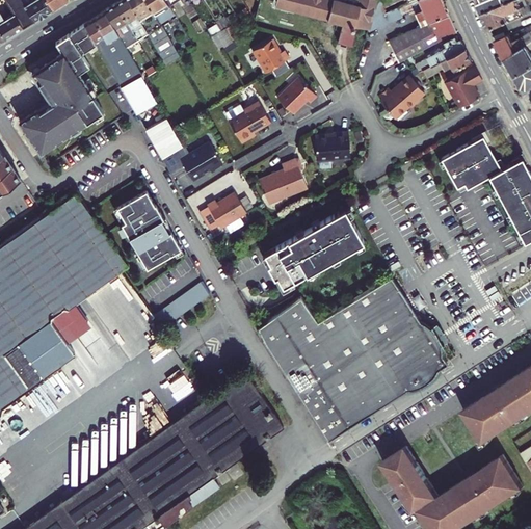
[(5,0),(16,16),(25,30),(36,23),(21,0),(5,0)]
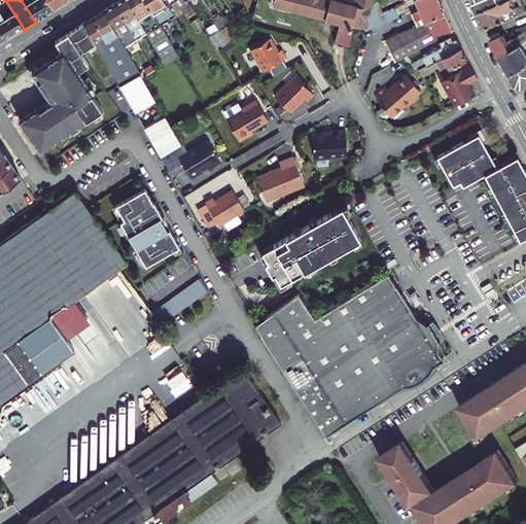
[(21,0),(36,23),(54,10),(46,0),(21,0)]
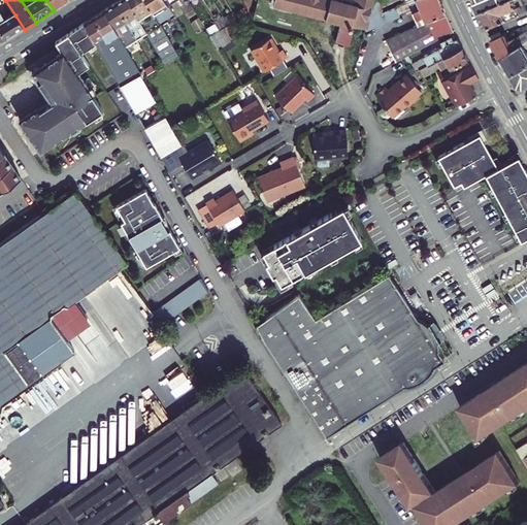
[(46,0),(54,10),(71,0),(70,0),(46,0)]
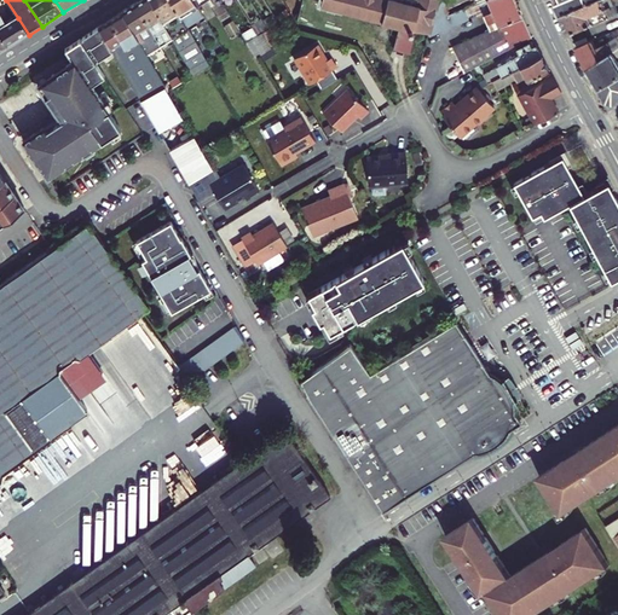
[(149,0),(148,0),(137,7),(163,54),(171,50),(168,46),(173,42),(149,0)]
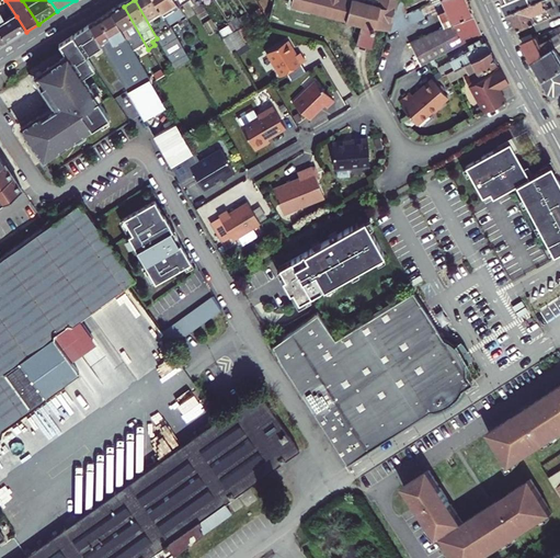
[(170,26),(153,0),(135,0),(157,38),(175,70),(190,61),(170,26)]
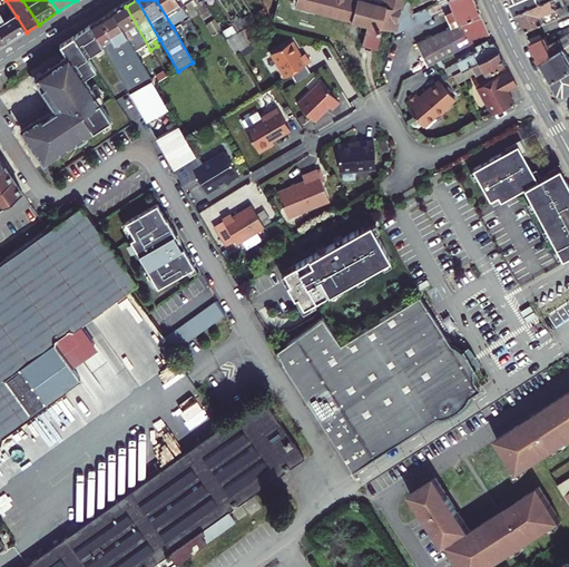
[(177,0),(156,0),(173,27),(188,17),(183,8),(177,0)]
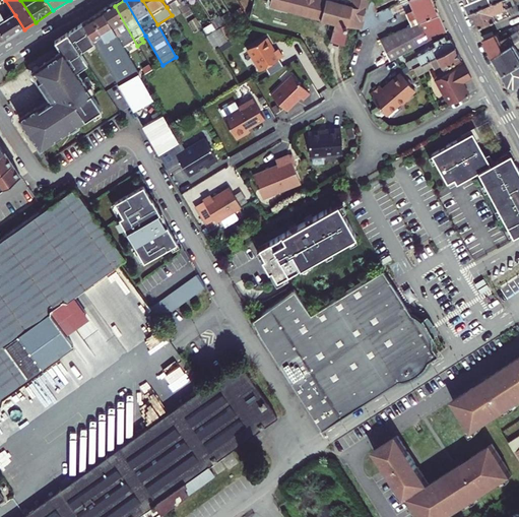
[(269,0),(269,3),(322,19),(326,0),(269,0)]
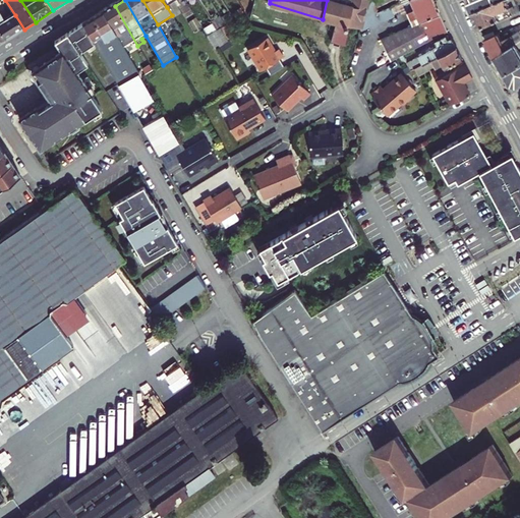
[(352,6),(328,0),(327,0),(323,19),(345,26),(344,26),(344,29),(344,30),(345,30),(346,30),(347,30),(348,29),(348,27),(361,30),(366,10),(352,6)]
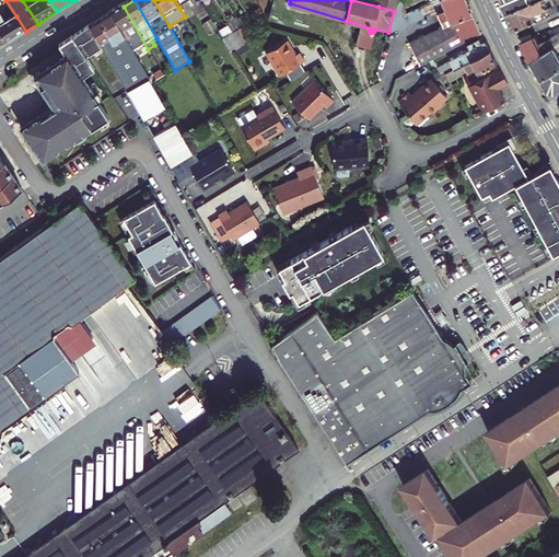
[(380,0),(379,7),(394,11),(396,0),(380,0)]
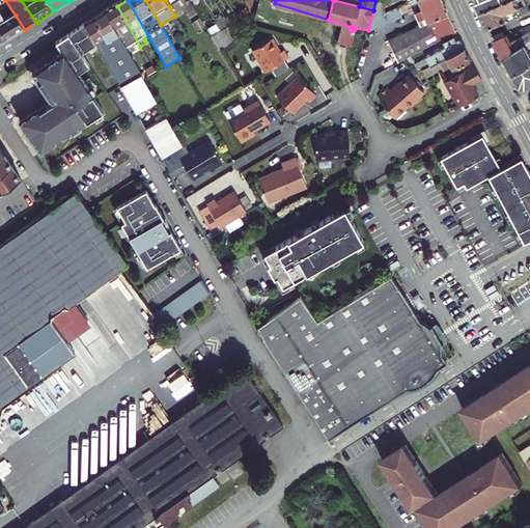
[(386,27),(385,15),(385,9),(384,0),(379,0),(375,0),(373,10),(368,30),(369,33),(386,27)]
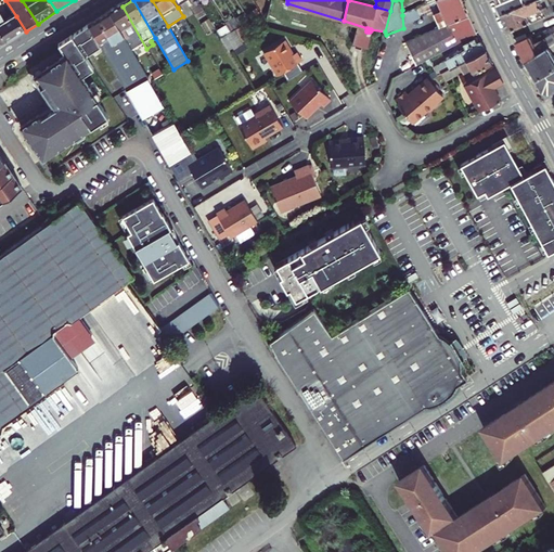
[(426,0),(401,0),(402,10),(423,0),(423,2),(426,0)]
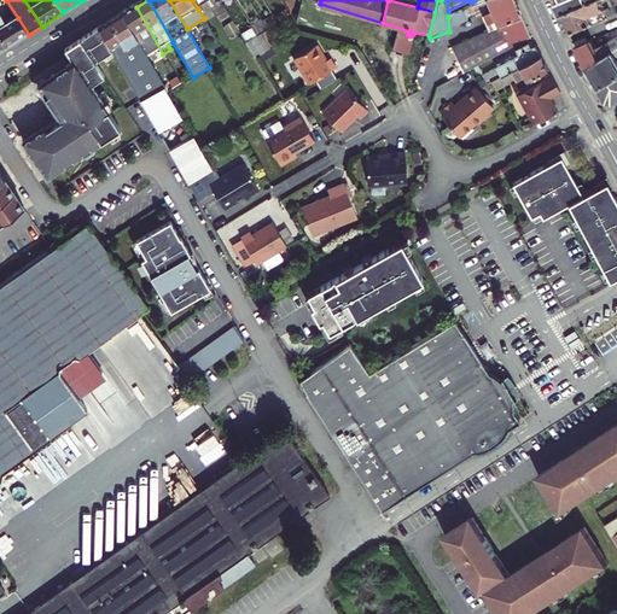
[(490,33),(452,50),(465,76),(475,70),(479,68),(531,40),(513,0),(485,0),(448,17),(449,31),(470,23),(469,19),(476,16),(478,21),(484,18),(490,33)]
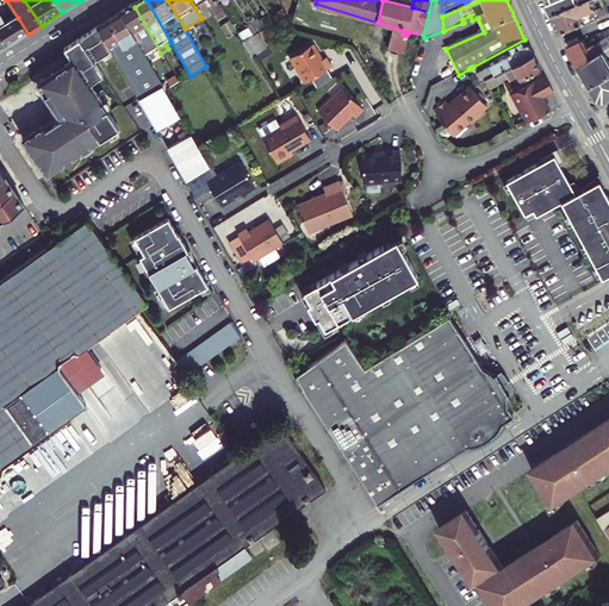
[(547,0),(557,18),(597,0),(547,0)]
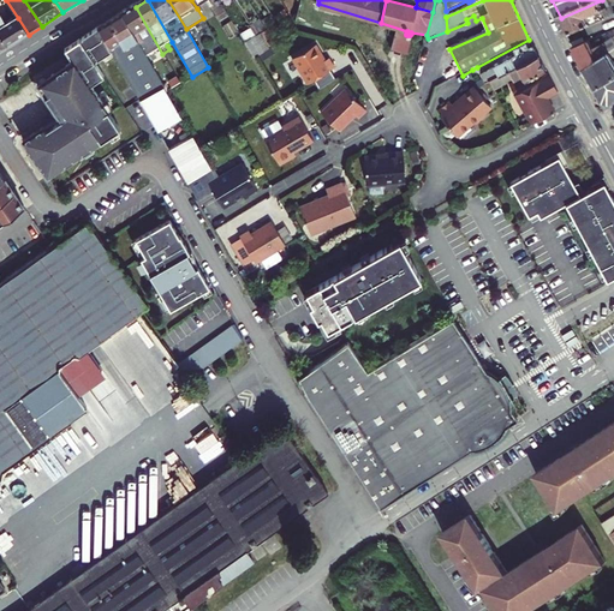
[(613,0),(602,0),(561,18),(568,37),(613,16),(613,11),(610,4),(613,1),(613,0)]
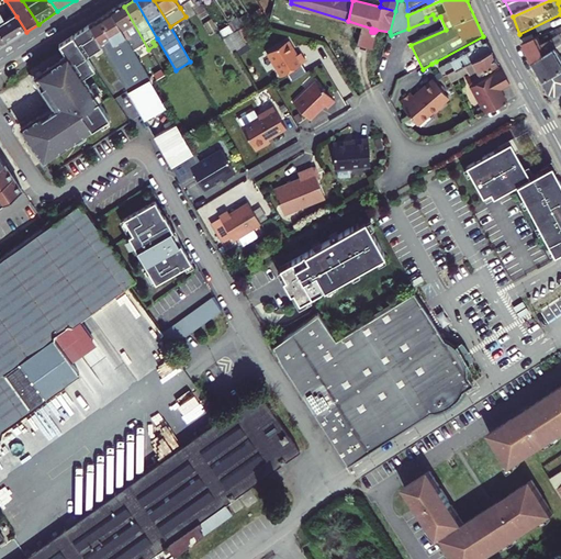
[(148,49),(124,7),(112,14),(134,53),(141,48),(144,53),(148,49)]
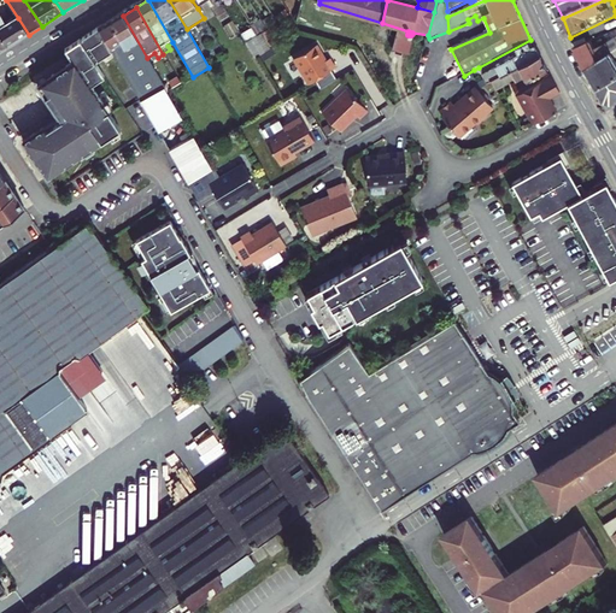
[(1,15),(0,15),(0,34),(7,48),(29,35),(18,18),(7,25),(1,15)]
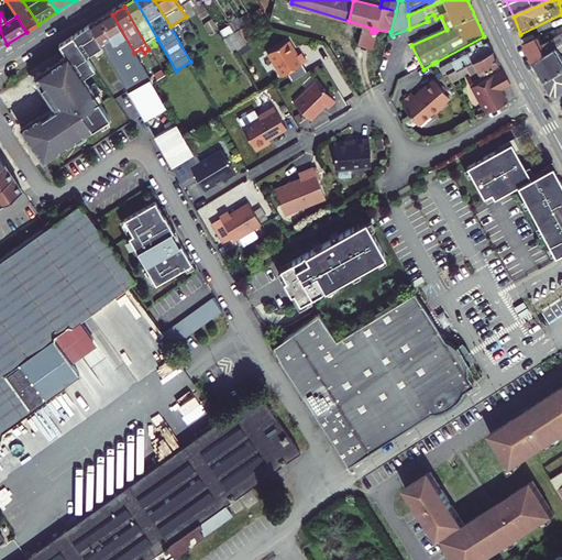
[(167,110),(153,85),(134,53),(112,14),(91,28),(103,50),(145,123),(167,110)]
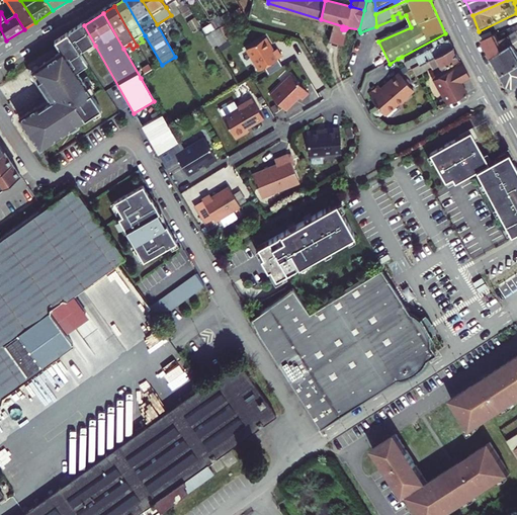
[(229,13),(220,19),(224,25),(233,20),(229,13)]
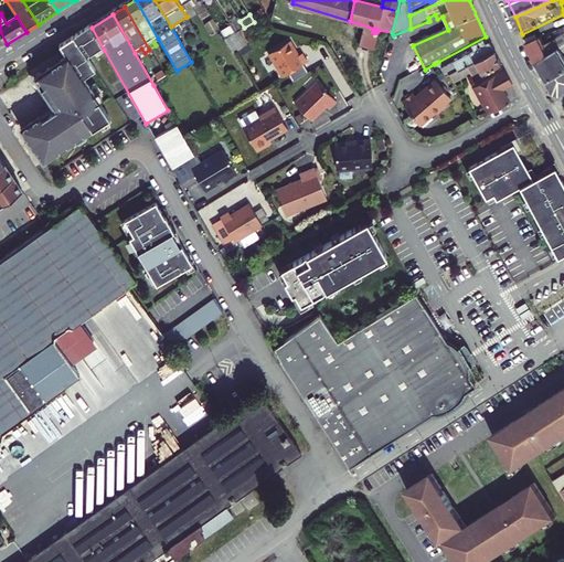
[(240,21),(231,27),(235,34),(244,28),(240,21)]
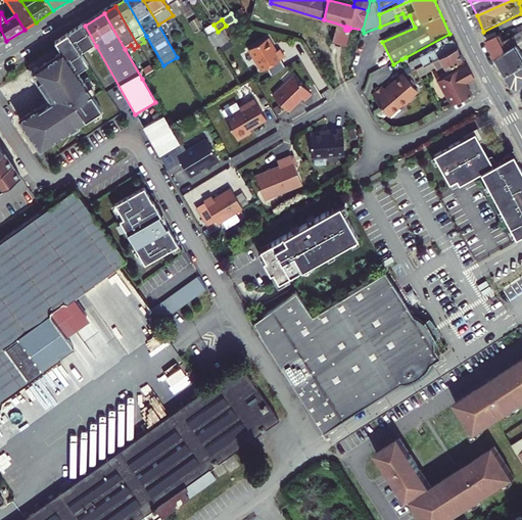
[(214,25),(204,30),(208,37),(218,32),(214,25)]
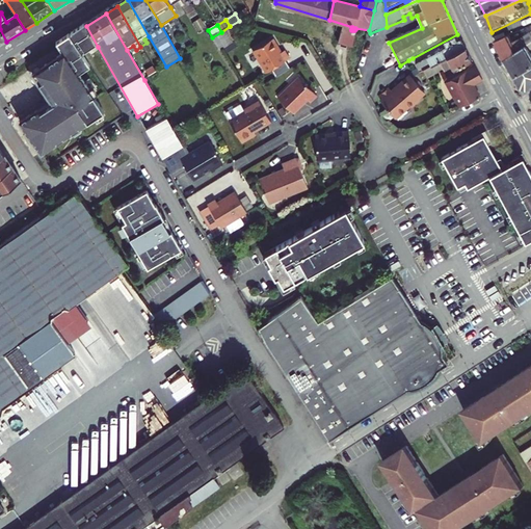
[(71,36),(83,56),(98,47),(86,26),(71,36)]
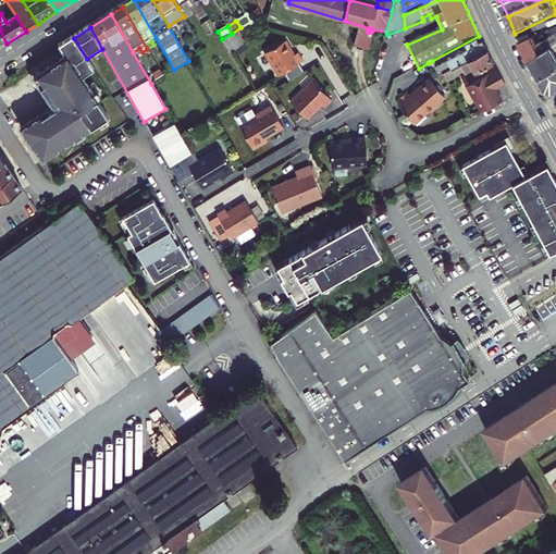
[(373,33),(358,29),(354,47),(370,51),(373,33)]
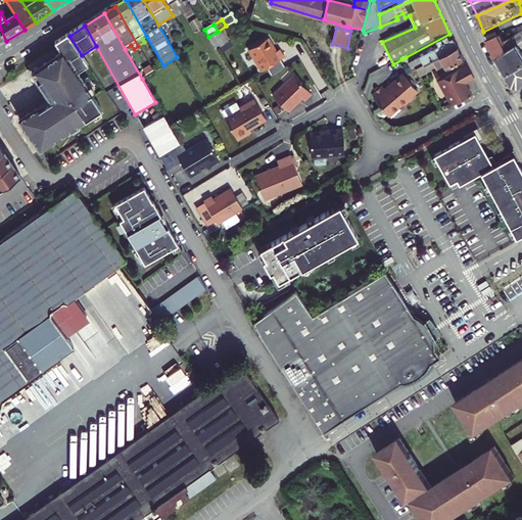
[(217,51),(229,43),(221,31),(209,38),(217,51)]
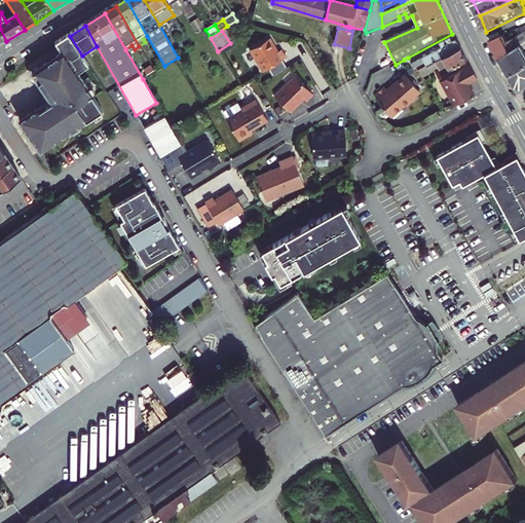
[(497,55),(500,61),(522,47),(523,47),(524,46),(524,35),(517,40),(509,44),(505,36),(491,42),(497,55)]
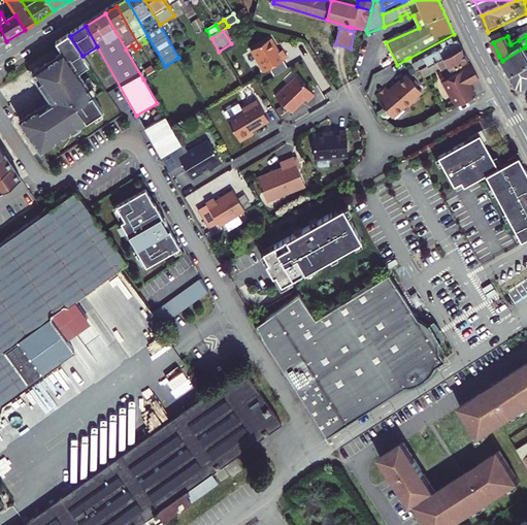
[(37,110),(20,123),(40,154),(103,113),(78,75),(91,68),(83,56),(70,36),(57,44),(64,55),(33,74),(52,105),(40,113),(37,110)]
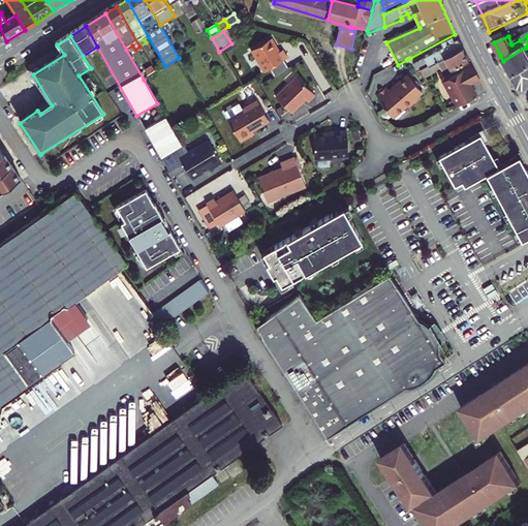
[(447,40),(454,54),(463,49),(458,40),(455,42),(453,38),(447,40)]
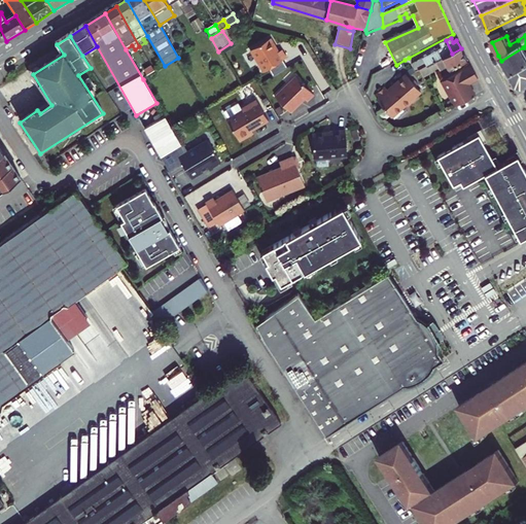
[(251,53),(264,74),(287,60),(282,53),(279,55),(271,40),(251,53)]
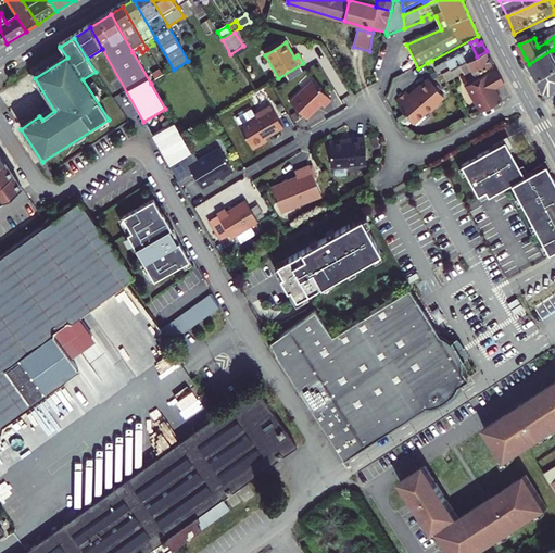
[(463,53),(467,62),(477,57),(470,42),(461,49),(463,53)]
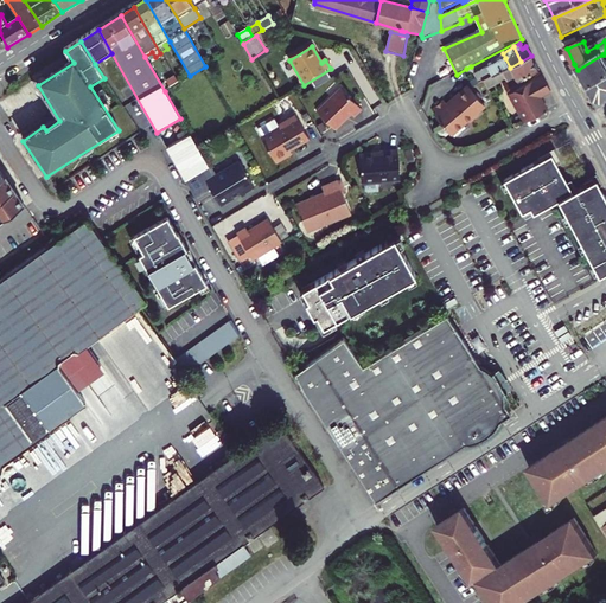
[(578,70),(589,91),(605,81),(605,59),(603,55),(578,70)]
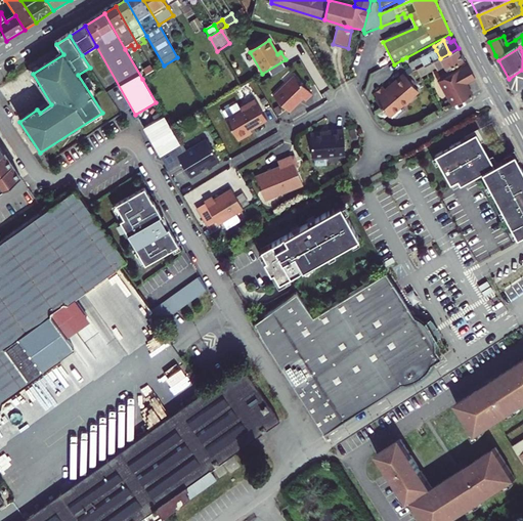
[(437,69),(438,72),(445,68),(446,70),(465,59),(459,48),(449,53),(440,58),(433,62),(437,69)]
